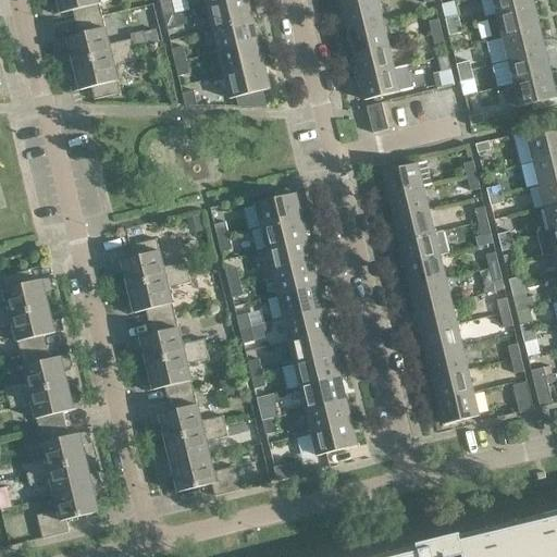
[(58,0),(59,2),(52,4),(56,15),(61,13),(61,14),(72,11),(75,23),(102,16),(99,4),(98,0),(58,0)]
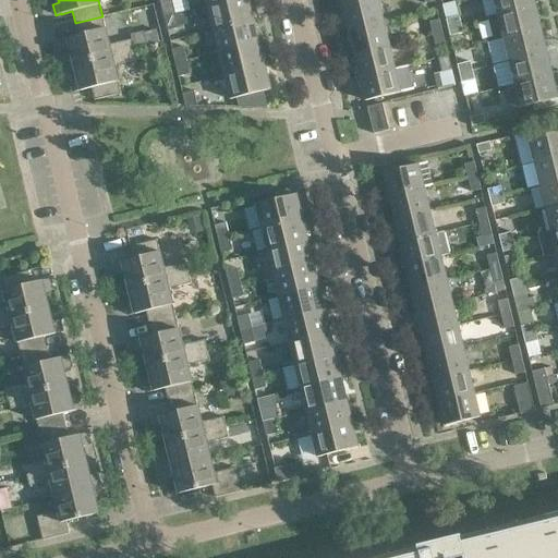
[(254,21),(249,0),(239,0),(208,8),(214,31),(254,21)]
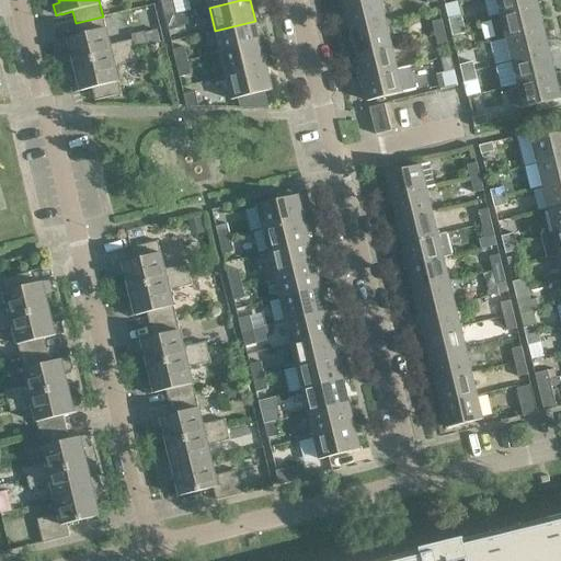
[(380,0),(342,0),(345,9),(380,0)]
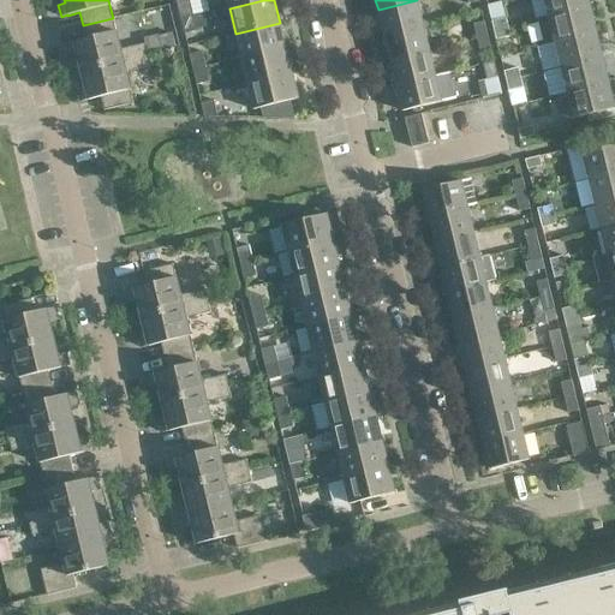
[(423,25),(417,0),(378,10),(384,35),(423,25)]
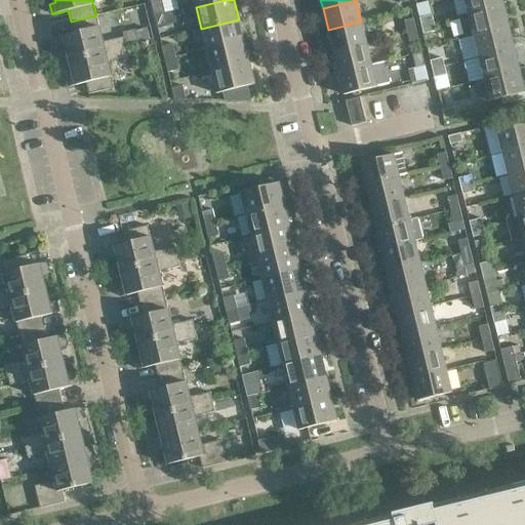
[(503,6),(501,0),(465,0),(469,14),(503,6)]
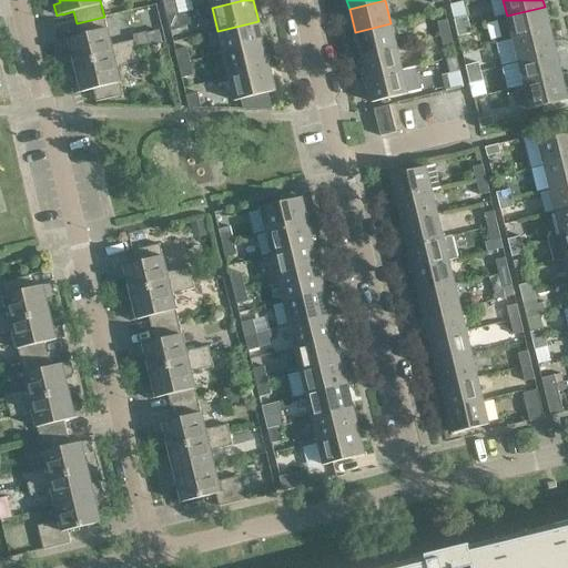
[(175,2),(163,4),(166,19),(179,16),(175,2)]
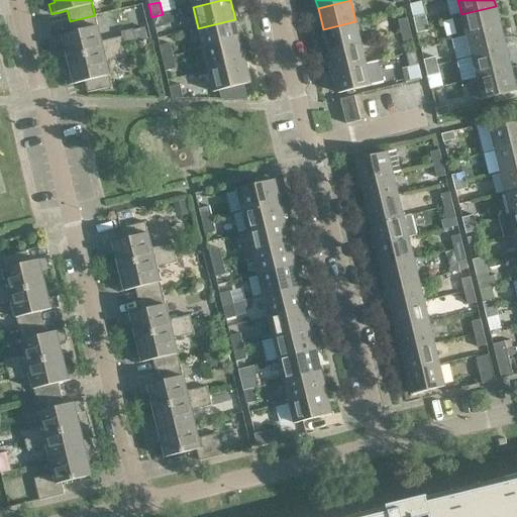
[(502,27),(496,6),(461,14),(450,17),(455,38),(467,35),(502,27)]
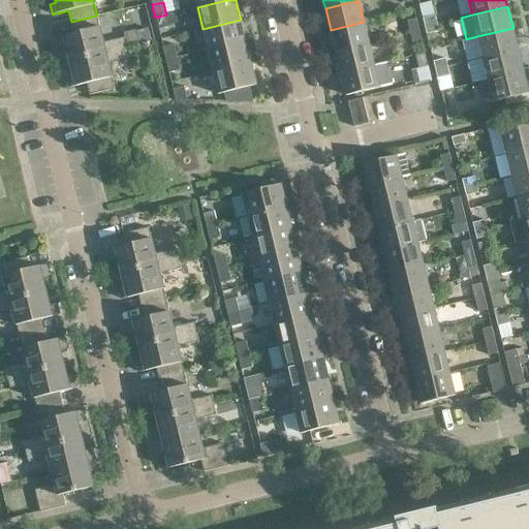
[(169,28),(166,14),(155,18),(158,30),(169,28)]
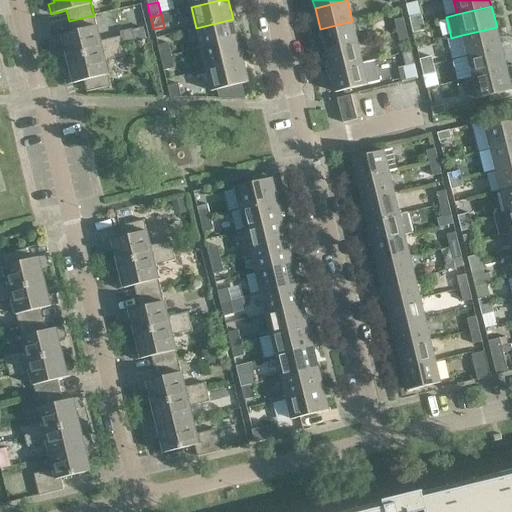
[(96,26),(94,15),(69,21),(72,32),(62,35),(56,37),(59,47),(64,45),(68,59),(122,46),(120,36),(100,41),(97,26),(96,26)]
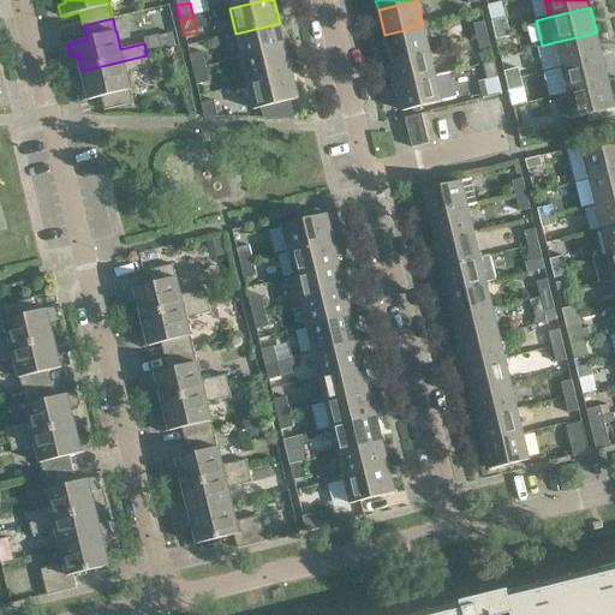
[(505,18),(491,22),(494,31),(507,28),(505,18)]
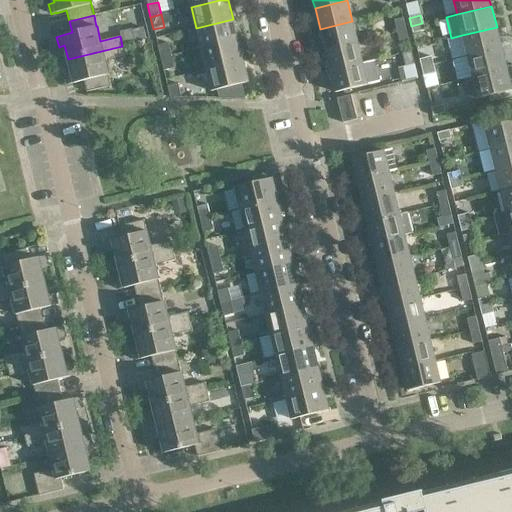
[(406,31),(402,18),(394,20),(397,33),(406,31)]
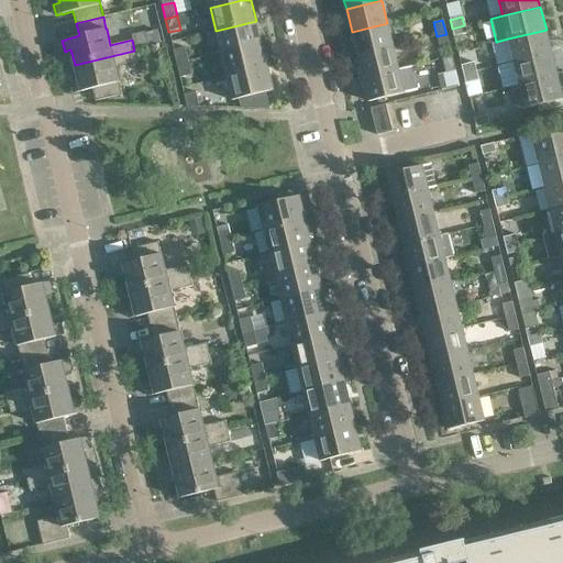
[(262,44),(256,21),(216,31),(221,54),(262,44)]
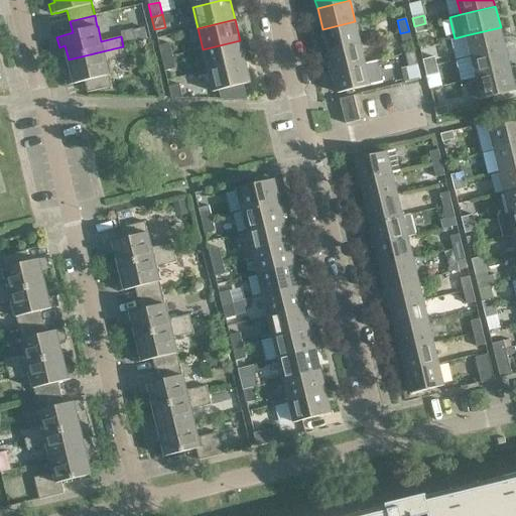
[(360,42),(355,21),(323,29),(328,50),(360,42)]
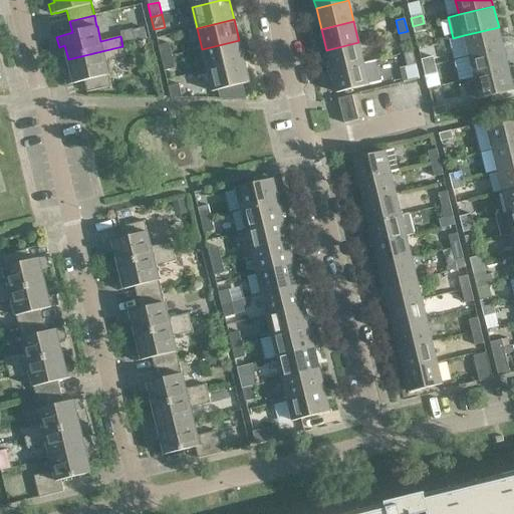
[(426,31),(424,23),(413,26),(415,34),(426,31)]
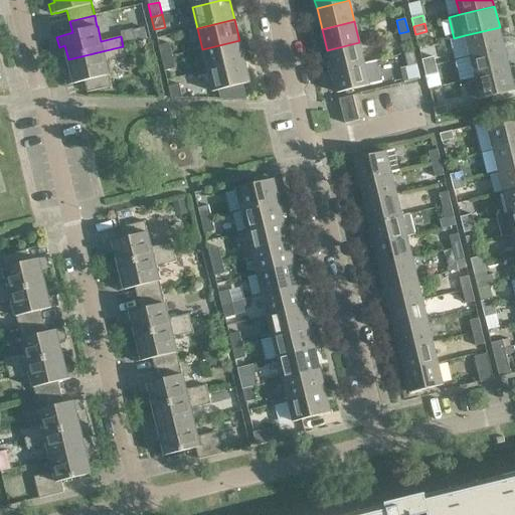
[(505,48),(500,27),(465,35),(471,56),(505,48)]
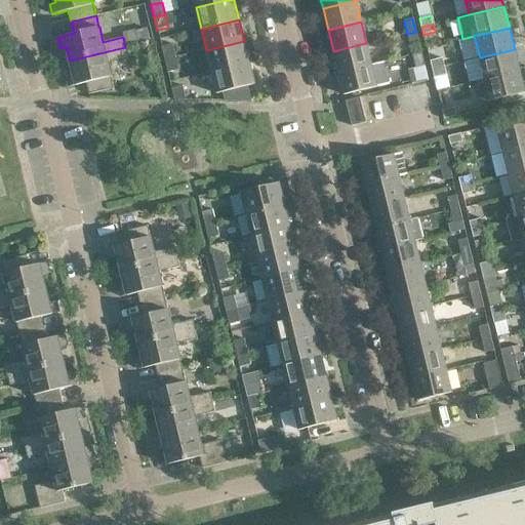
[(146,30),(134,33),(136,43),(149,41),(146,30)]
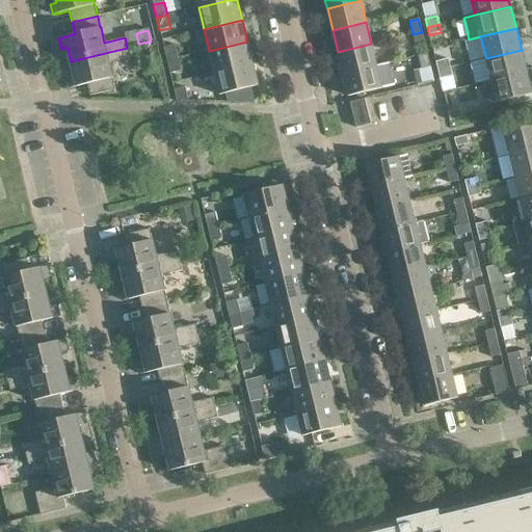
[(425,45),(422,32),(413,34),(416,48),(425,45)]
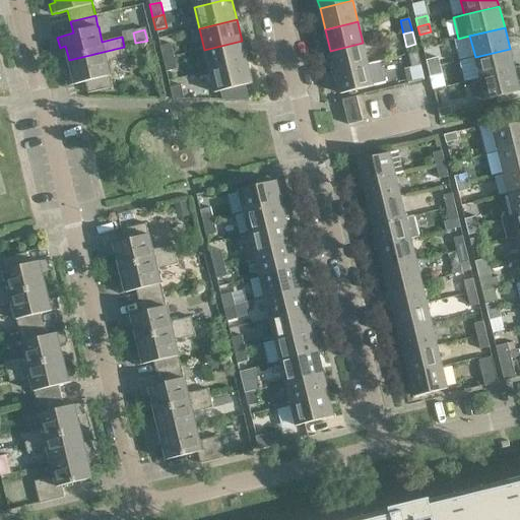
[(247,62),(242,41),(204,50),(209,71),(247,62)]
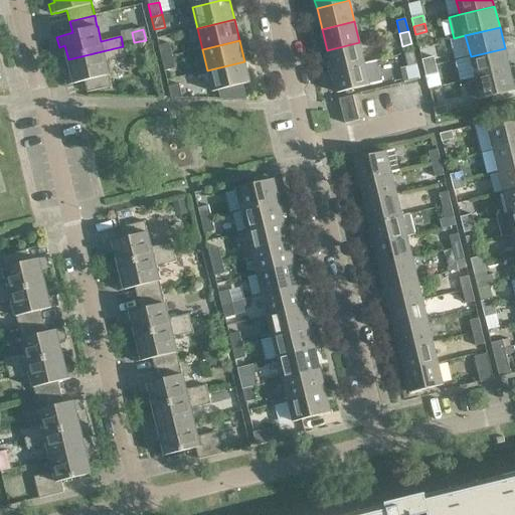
[(365,63),(359,42),(327,50),(332,71),(365,63)]
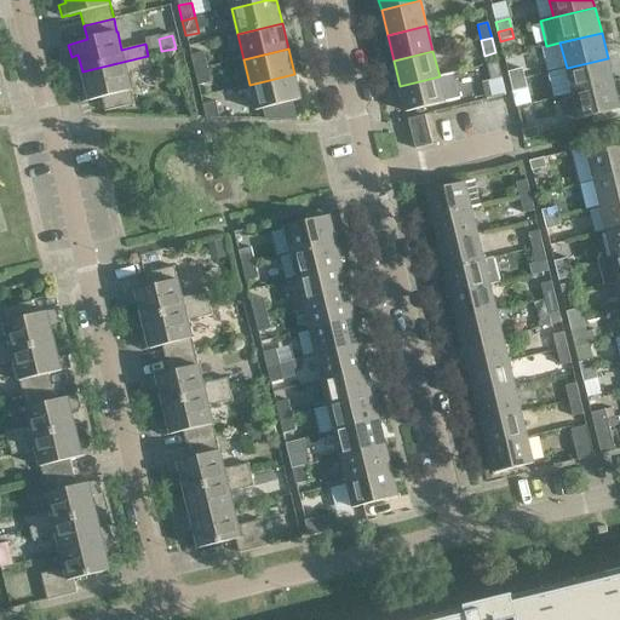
[(204,53),(190,56),(195,72),(207,68),(204,53)]
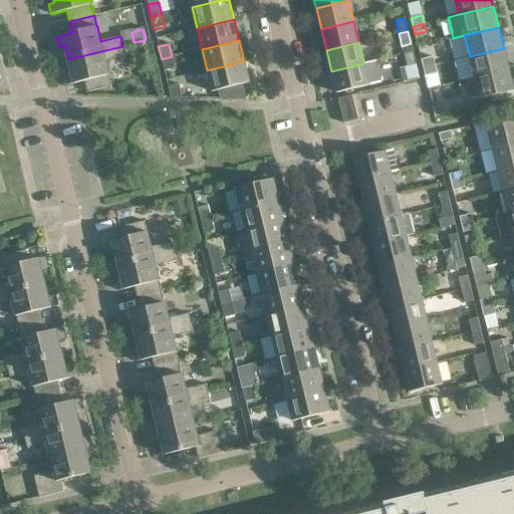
[(125,55),(122,46),(68,59),(71,73),(65,74),(68,84),(73,83),(84,81),(86,92),(111,86),(108,75),(109,75),(105,60),(125,55)]
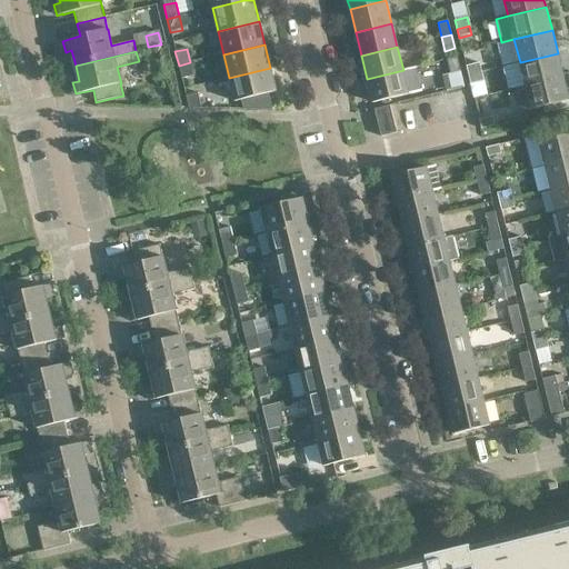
[(563,77),(558,53),(520,62),(526,86),(563,77)]
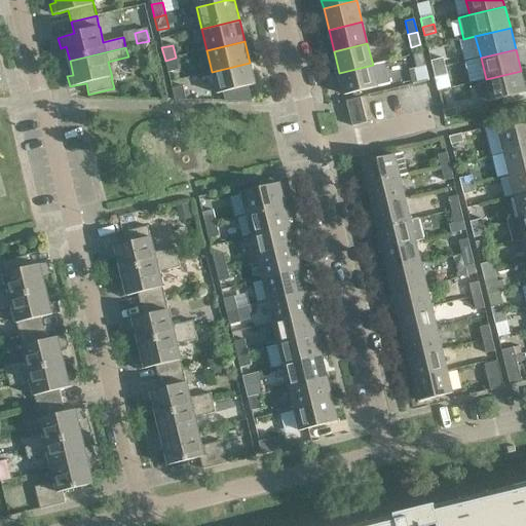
[(425,66),(422,53),(413,55),(416,69),(425,66)]
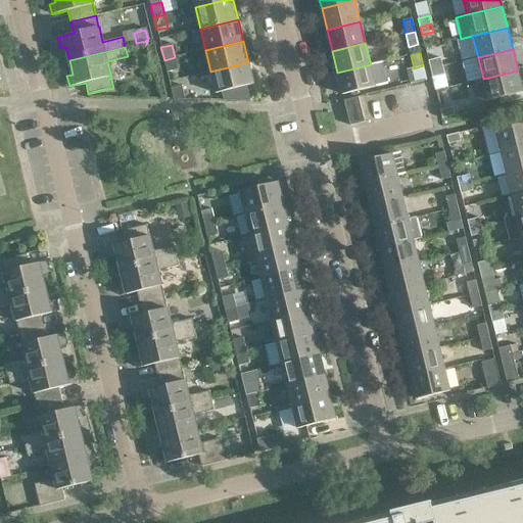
[(178,70),(175,57),(164,60),(168,73),(178,70)]
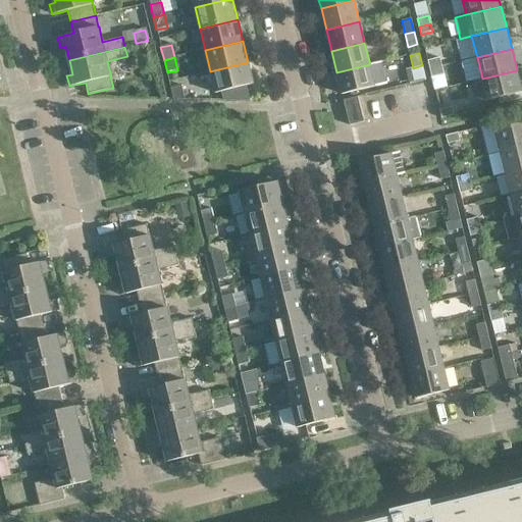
[(439,58),(427,61),(429,69),(441,66),(439,58)]
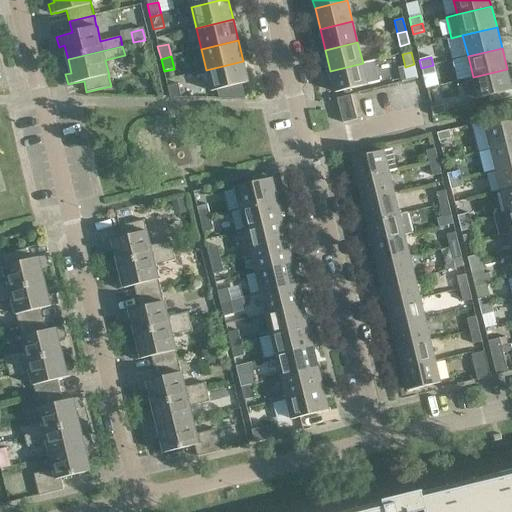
[(249,82),(243,61),(206,70),(211,92),(217,90),(219,99),(245,99),(242,84),(249,82)]
